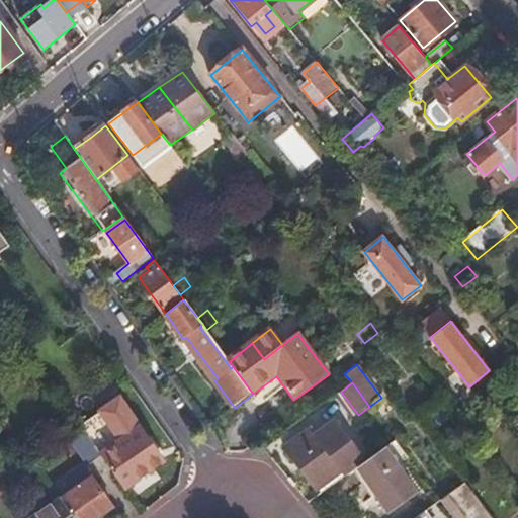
[(100,457),(122,489),(161,461),(116,398),(98,412),(118,441),(98,455),(100,457)]
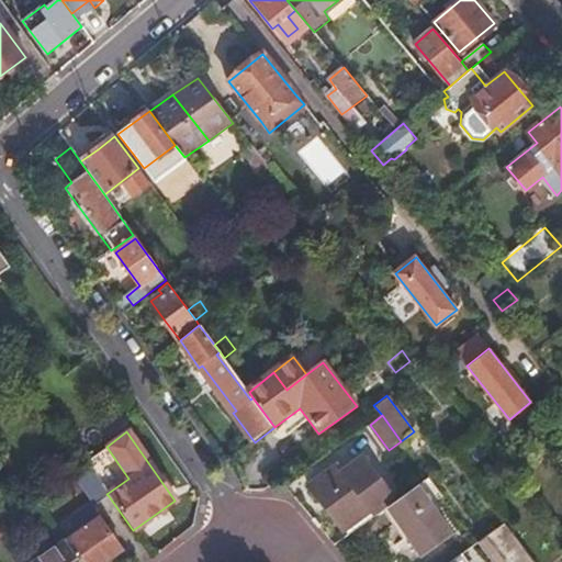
[(372,509),(377,514),(388,506),(396,499),(366,460),(346,474),(338,464),(310,486),(340,526),(351,517),(356,523),(372,509)]
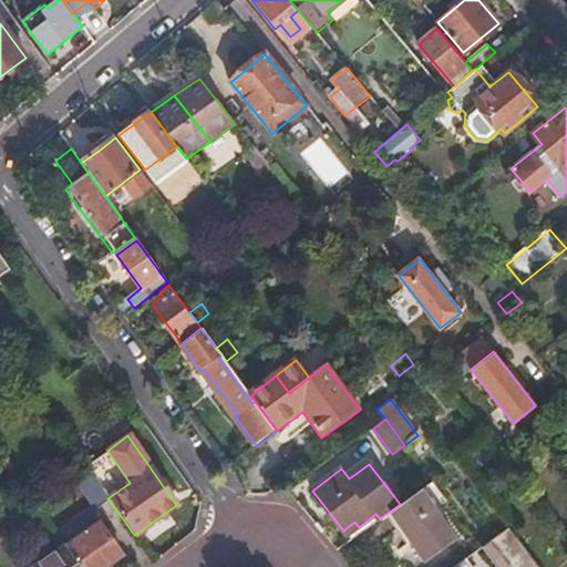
[(107,498),(91,473),(76,483),(95,509),(110,501),(107,498)]
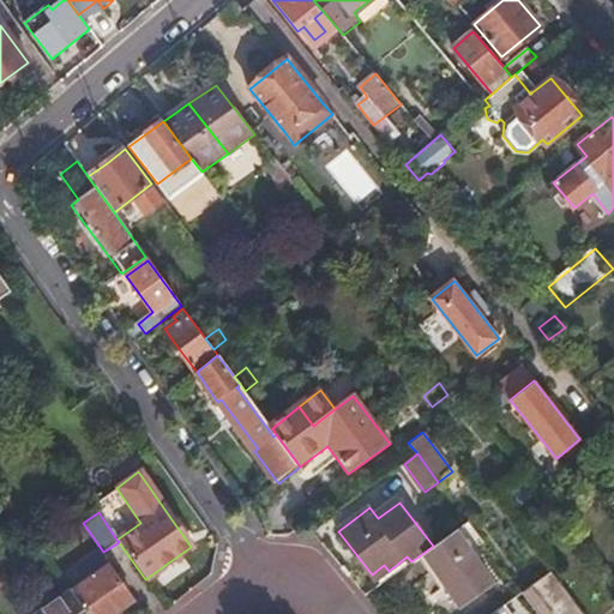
[(433,546),(423,553),(462,606),(495,582),(456,529),(433,546)]
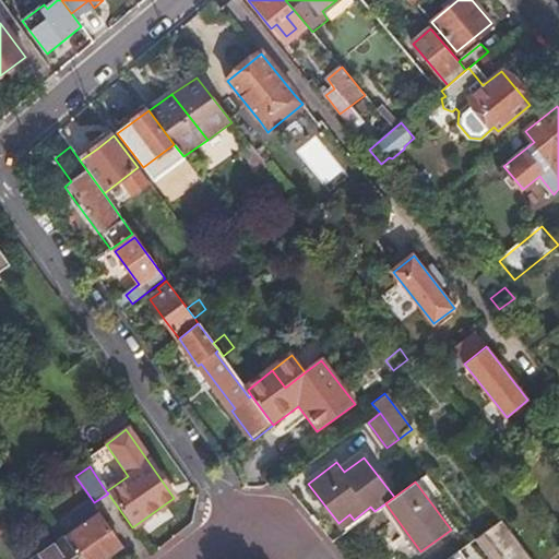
[(63,539),(76,558),(104,558),(119,549),(90,506),(70,518),(76,528),(63,539)]
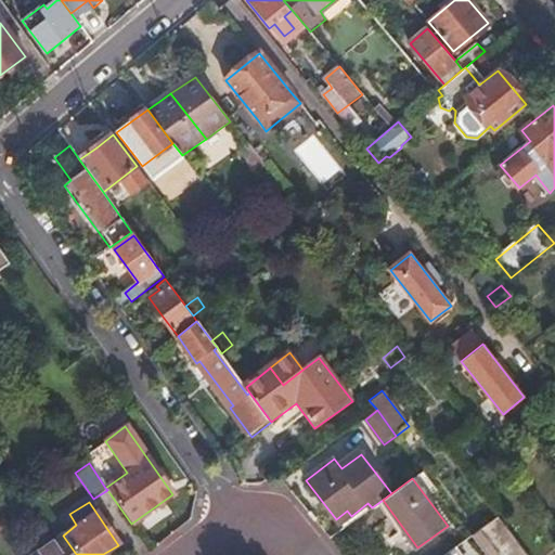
[(486,554),(527,554),(498,516),(472,536),(486,554)]
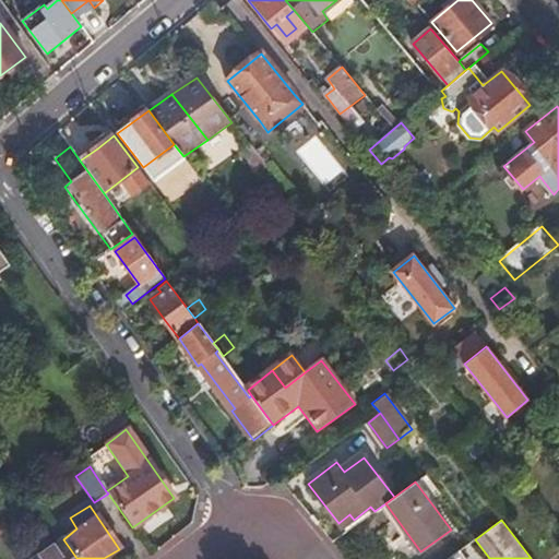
[(76,558),(63,539),(34,558),(76,558)]
